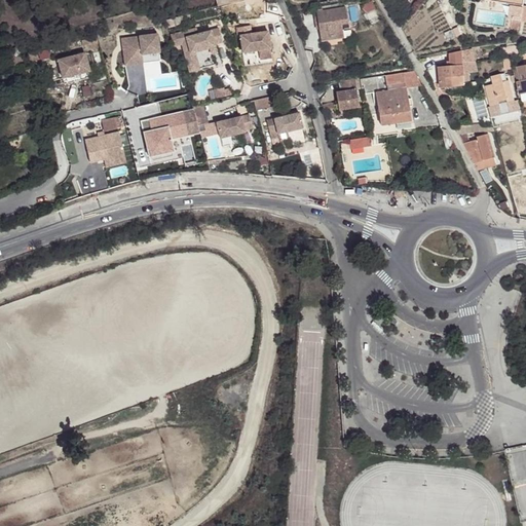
[(372,1),(362,6),(365,13),(375,8),(372,1)]
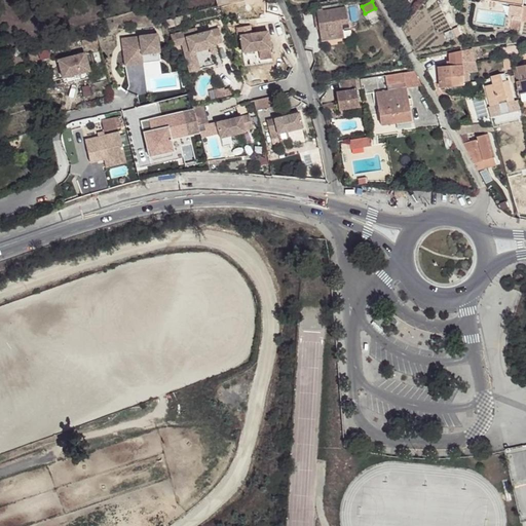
[(345,7),(316,12),(321,41),(344,38),(342,25),(348,24),(345,7)]
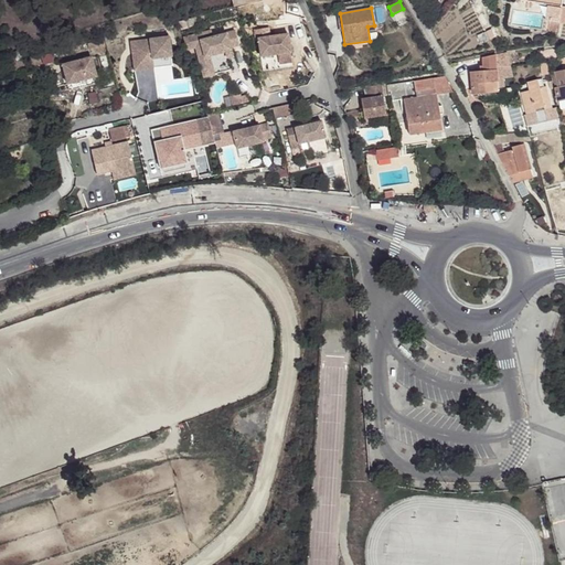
[(560,23),(550,21),(547,32),(557,33),(560,23)]
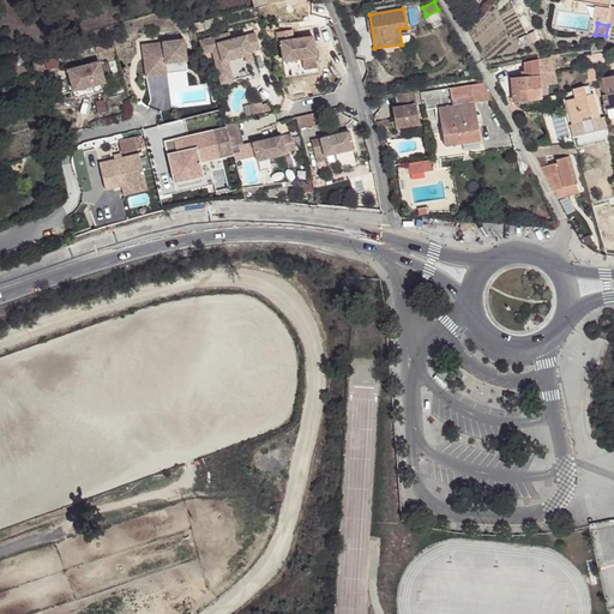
[(281,42),(283,61),(315,56),(313,36),(294,40),(292,30),(276,32),(277,42),(281,42)]
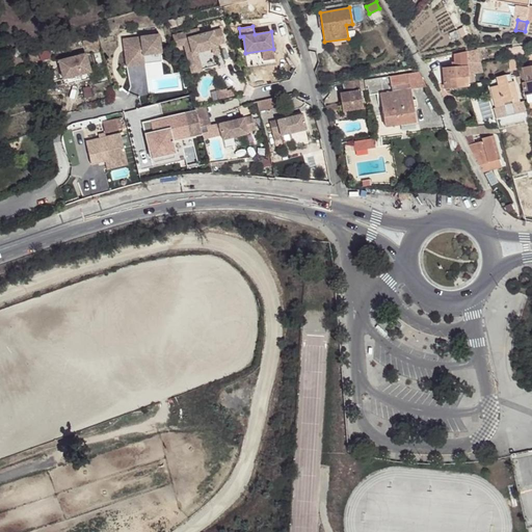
[(175,34),(178,46),(184,44),(191,73),(201,70),(196,52),(212,48),(213,53),(218,52),(216,45),(224,43),(221,28),(200,34),(197,28),(175,34)]
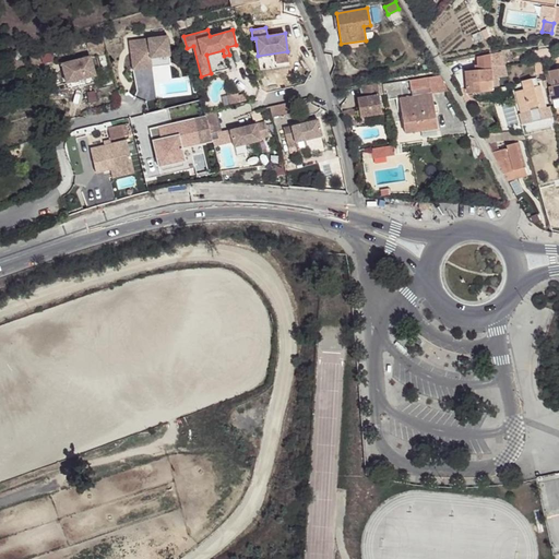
[(129,40),(132,70),(170,64),(167,36),(129,40)]
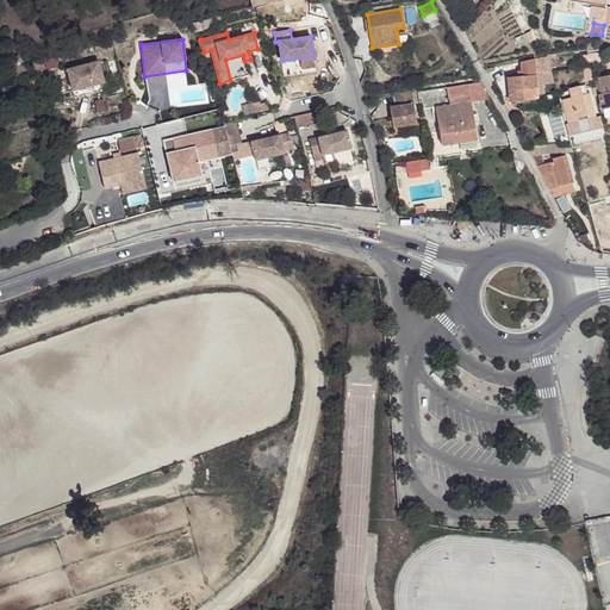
[(225,60),(230,80),(248,75),(244,61),(243,55),(225,60)]
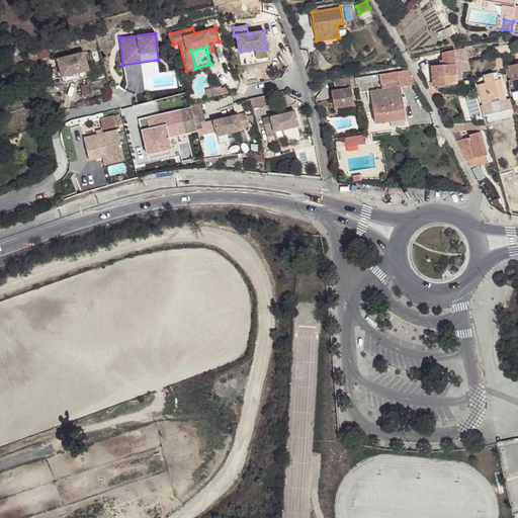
[(434,86),(457,84),(457,80),(462,80),(462,72),(471,71),(465,49),(446,53),(447,66),(443,66),(432,67),(434,86)]
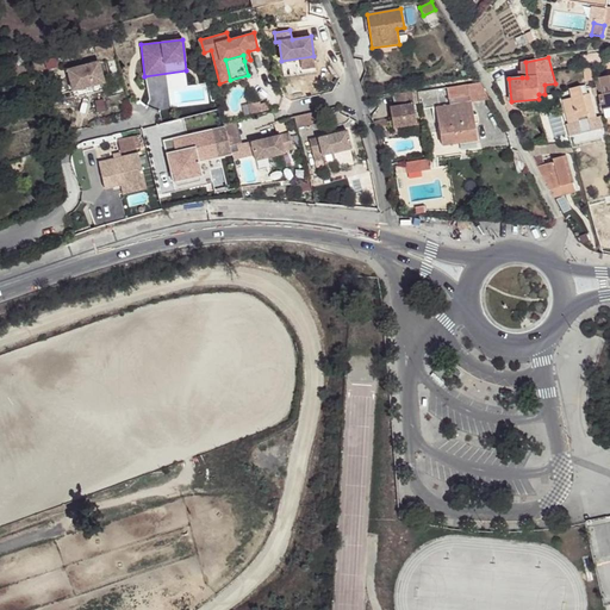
[(31,62),(33,72),(44,69),(41,60),(31,62)]
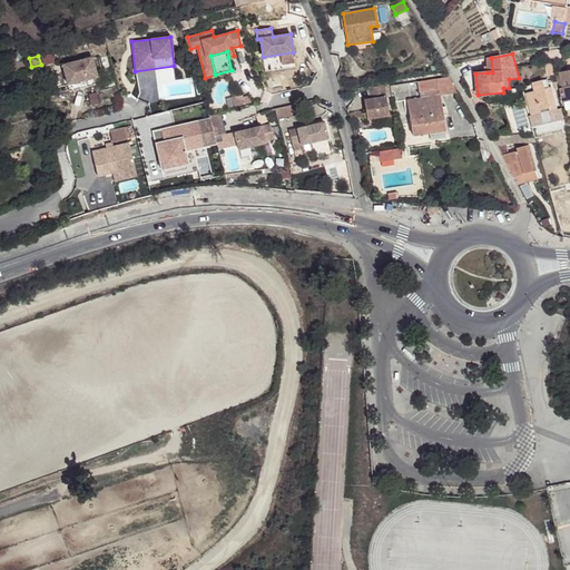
[(62,66),(68,85),(97,77),(92,58),(62,66)]
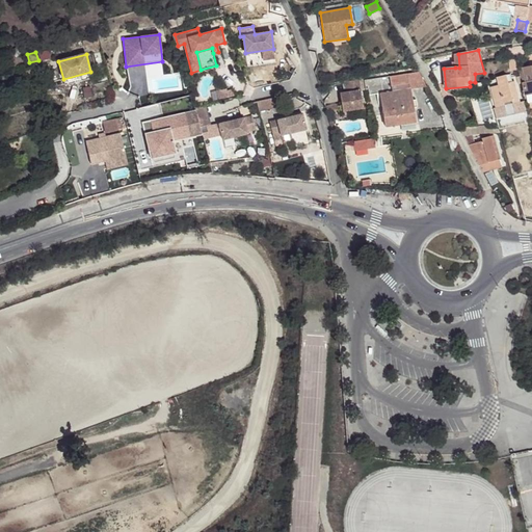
[(516,58),(509,59),(510,71),(519,70),(516,58)]
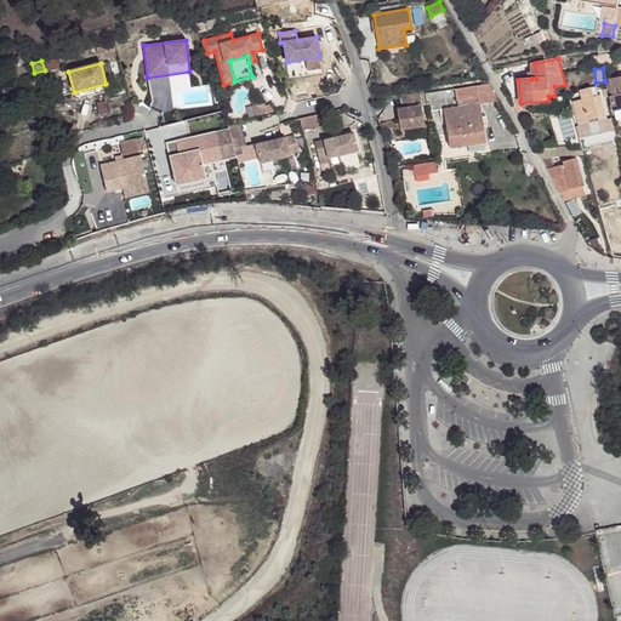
[(34,102),(41,101),(36,80),(29,81),(34,102)]
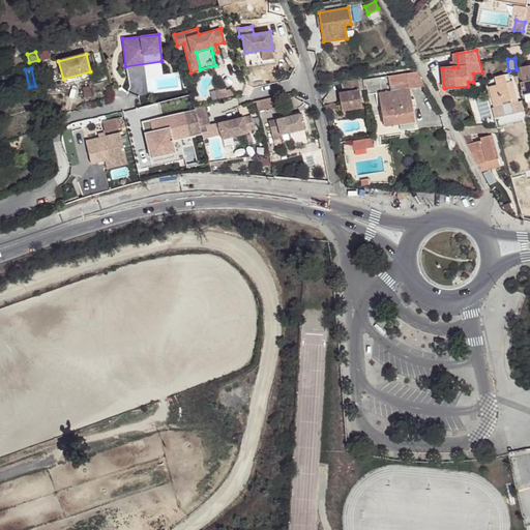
[(90,71),(63,79),(64,85),(92,78),(90,71)]
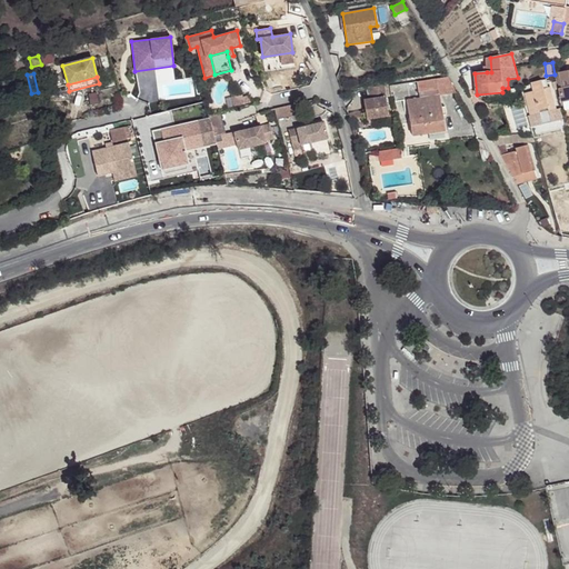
[(456,92),(448,77),(417,82),(419,91),(438,89),(439,96),(456,92)]
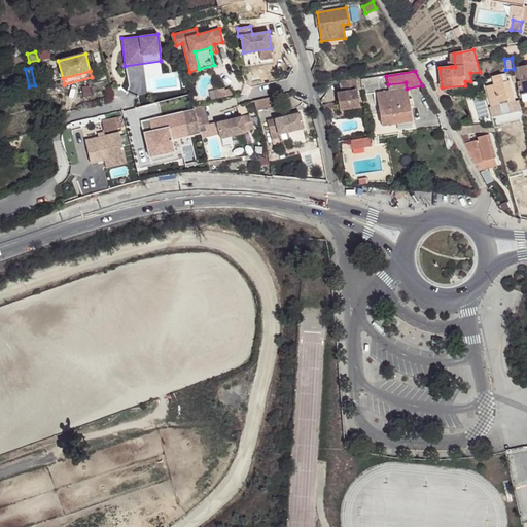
[(487,86),(492,107),(515,101),(510,80),(507,81),(503,82),(501,75),(493,77),(495,84),(487,86)]
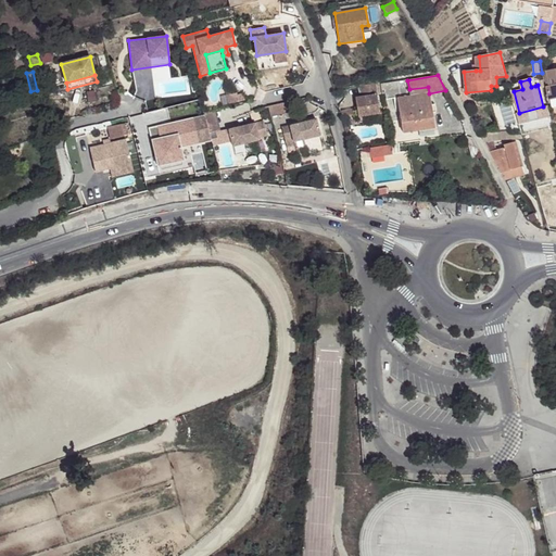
[(355,98),(357,116),(379,113),(375,84),(361,86),(362,97),(355,98)]
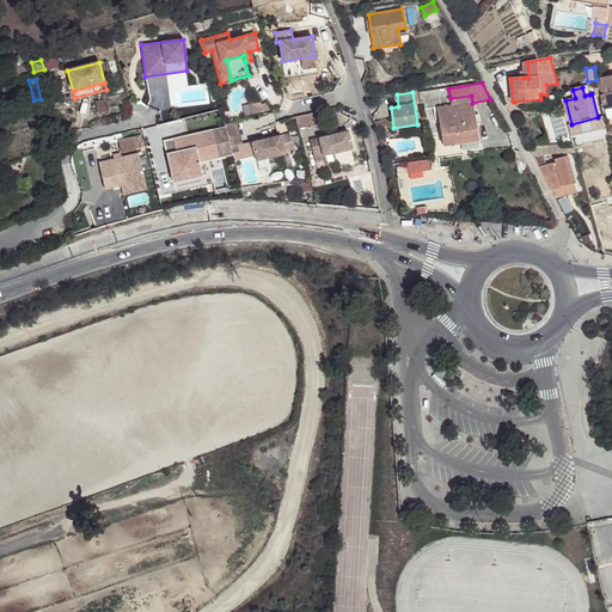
[(259,103),(249,105),(251,114),(262,111),(261,105),(259,103)]
